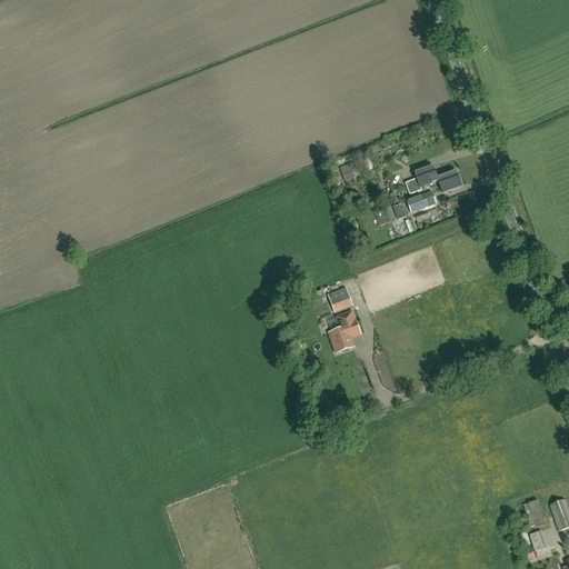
[(433,166),(415,172),(417,179),(406,183),(410,195),(421,190),(421,188),(439,181),(442,193),(461,187),(456,171),(437,178),(433,166)]
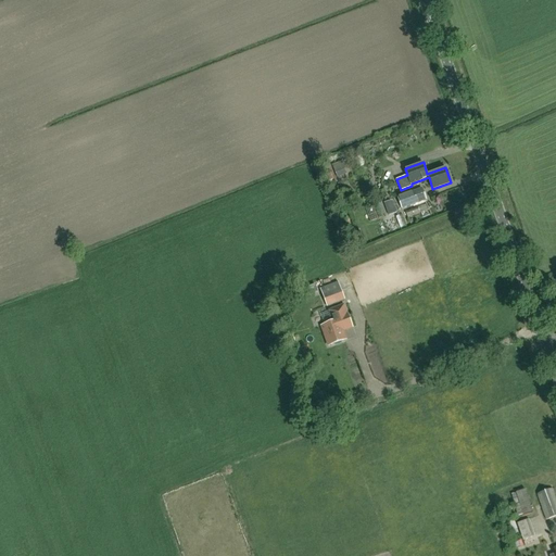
[(402,210),(427,200),(422,189),(397,198),(402,210)]
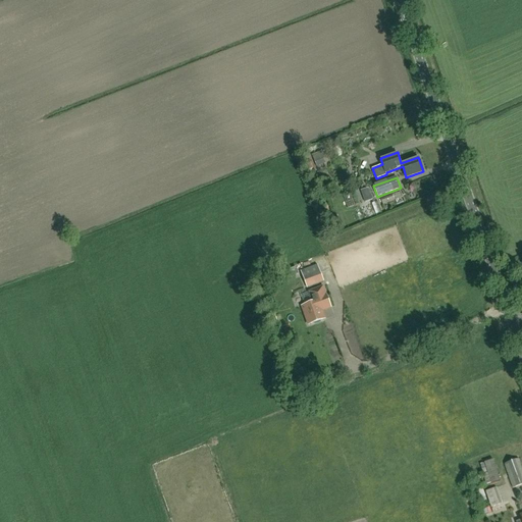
[(368,188),(364,189),(360,191),(365,203),(368,201),(372,200),(370,191),(368,188)]
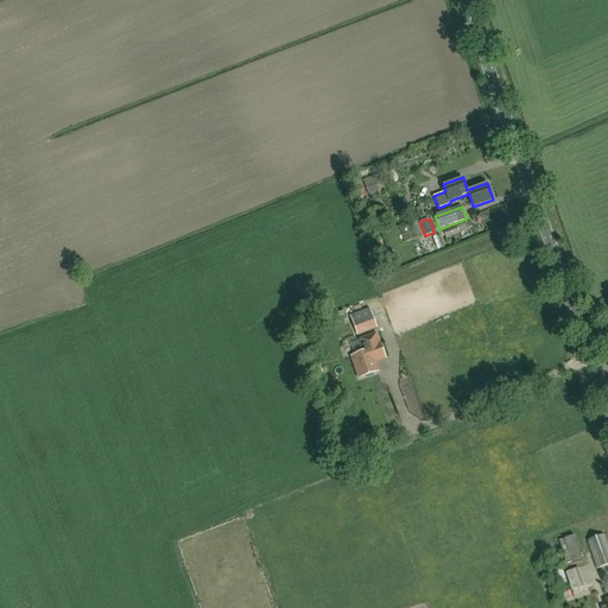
[(467,225),(457,228),(457,227),(443,232),(447,239),(469,229),(467,225)]
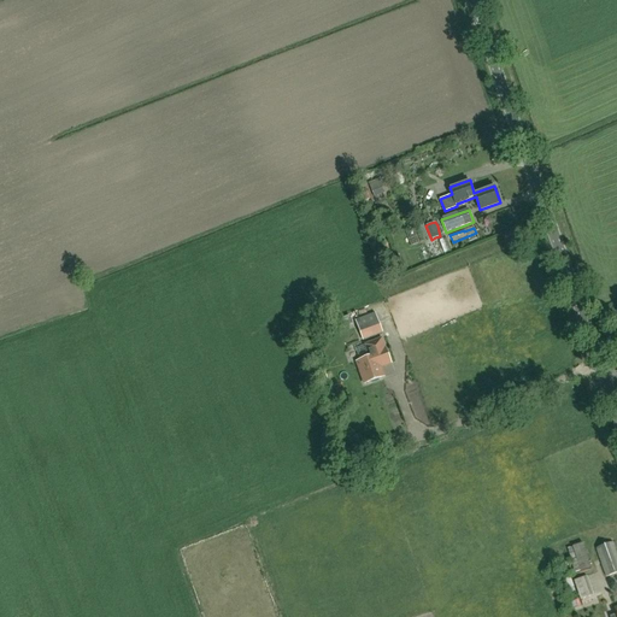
[(444,254),(452,251),(446,238),(439,240),(444,254)]
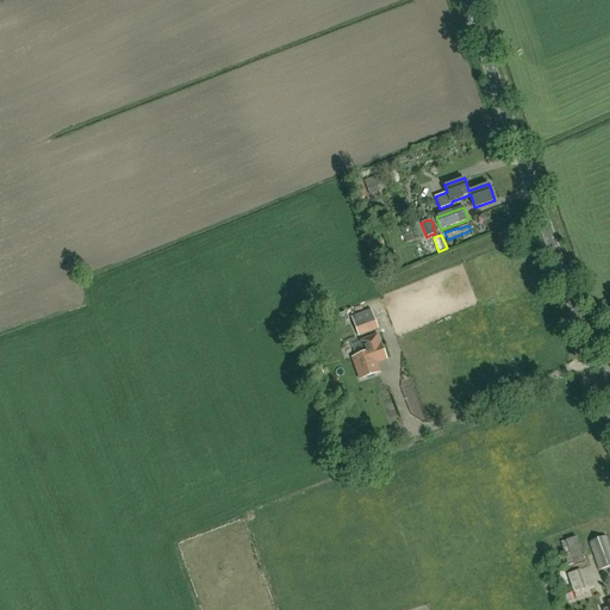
[(363,335),(378,329),(371,310),(355,315),(358,321),(358,322),(363,335)]
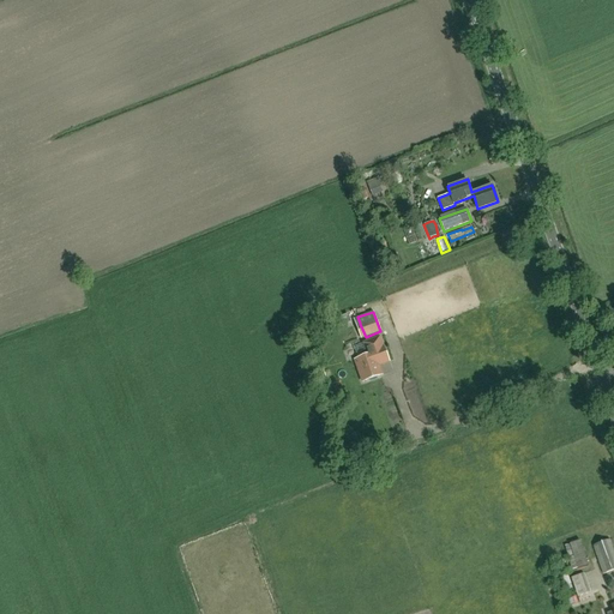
[(360,359),(355,361),(362,381),(381,374),(379,368),(389,365),(384,351),(379,337),(363,343),(363,344),(367,354),(360,357),(360,359)]
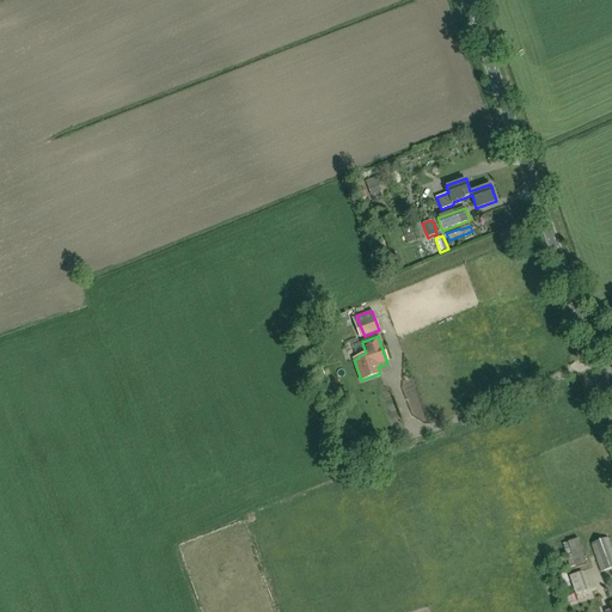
[(601,573),(611,568),(611,550),(610,544),(611,544),(609,538),(592,544),(601,573)]
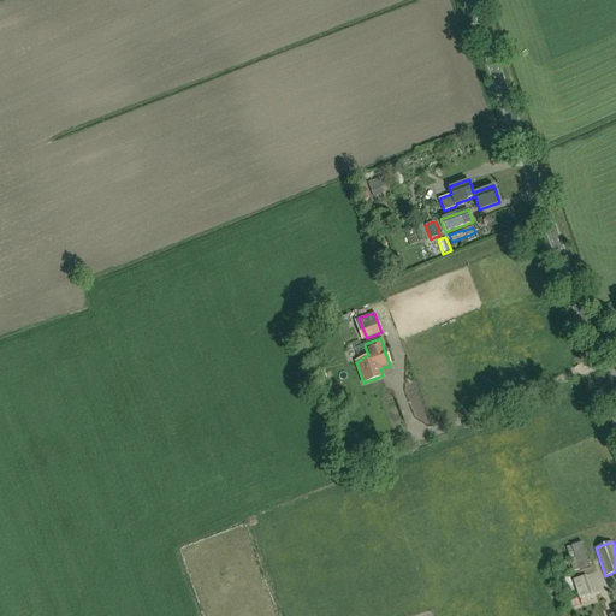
[(567,549),(570,560),(569,561),(574,573),(590,567),(582,543),(572,546),(567,549)]
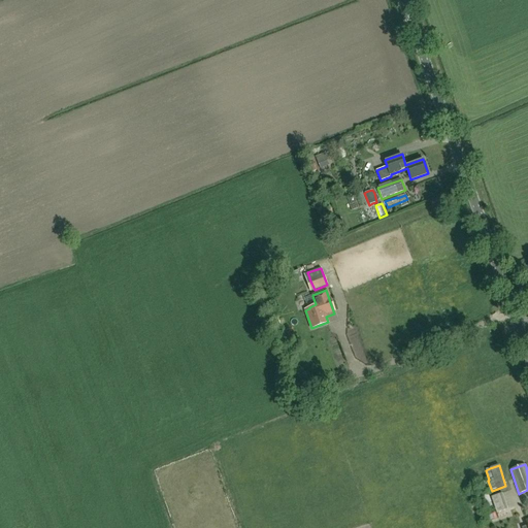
[(488,493),(482,495),(485,504),(491,502),(488,493)]
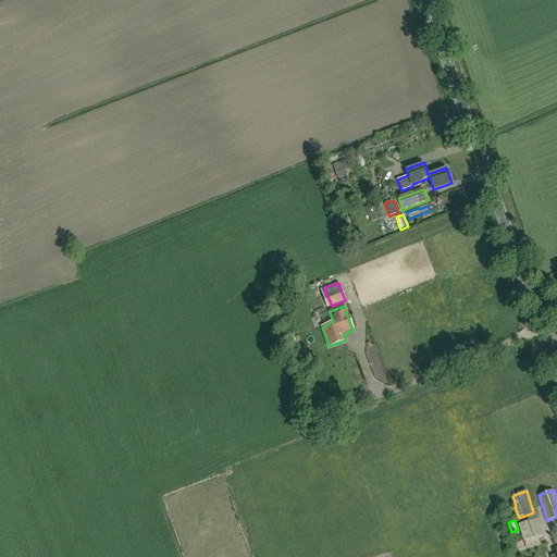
[(523,541),(535,536),(530,521),(518,524),(523,541)]
